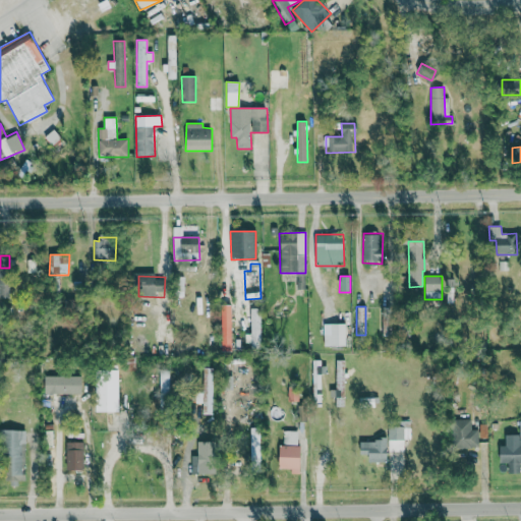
[(382,336),(393,336),(393,307),(382,307),(382,336)]
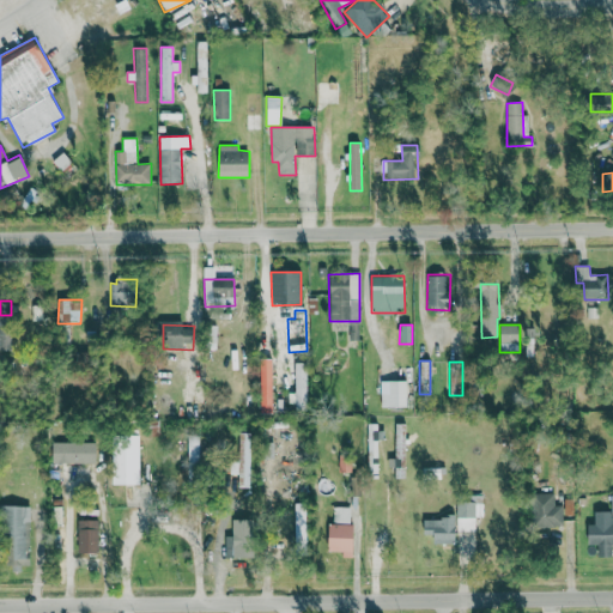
[(406,381),(381,381),(381,407),(407,407),(406,381)]
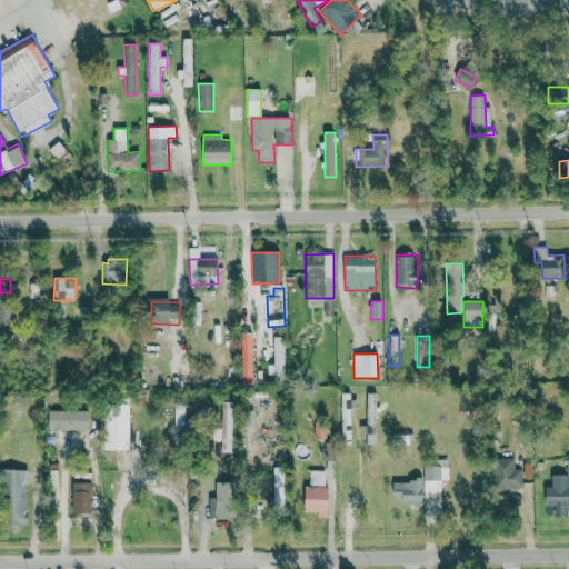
[(367,425),(363,425),(365,443),(377,443),(375,392),(366,392),(367,425)]
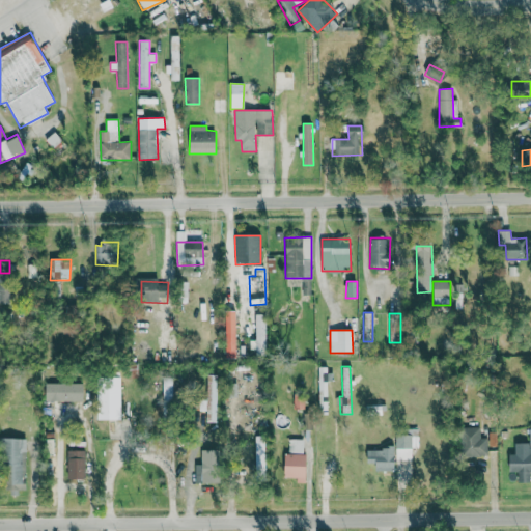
[(217,422),(217,374),(207,374),(207,399),(200,399),(199,410),(206,411),(206,421),(217,422)]
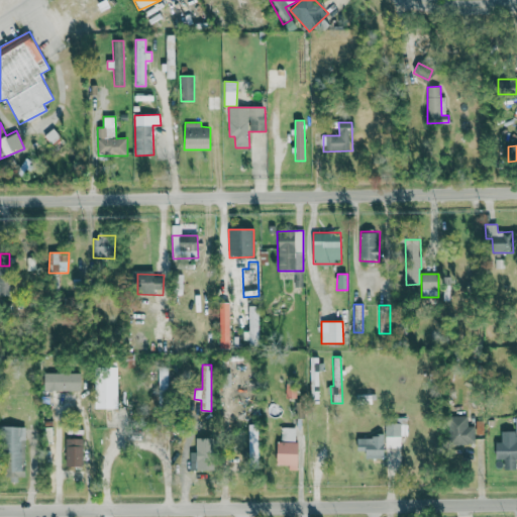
[(117,408),(118,367),(96,366),(95,407),(117,408)]
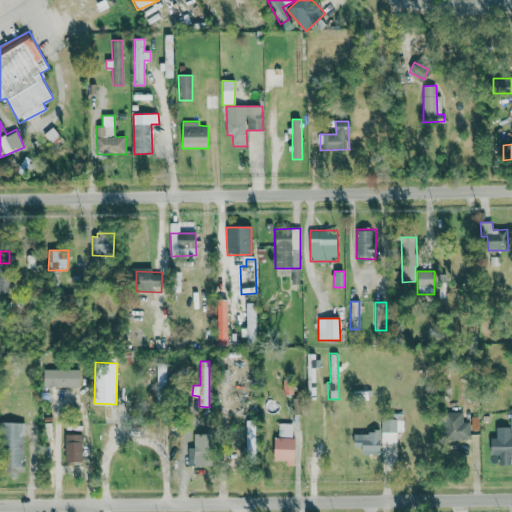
[(80,386),(81,369),(47,368),(46,386),(80,386)]
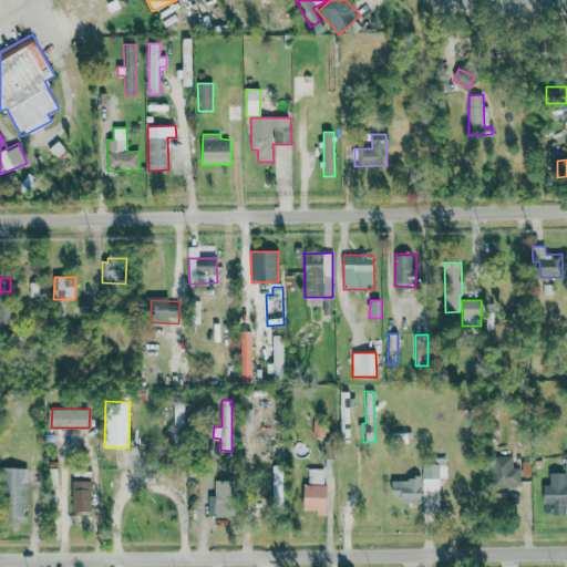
[(521,467),(513,467),(512,455),(492,456),(493,487),(521,486),(521,467)]
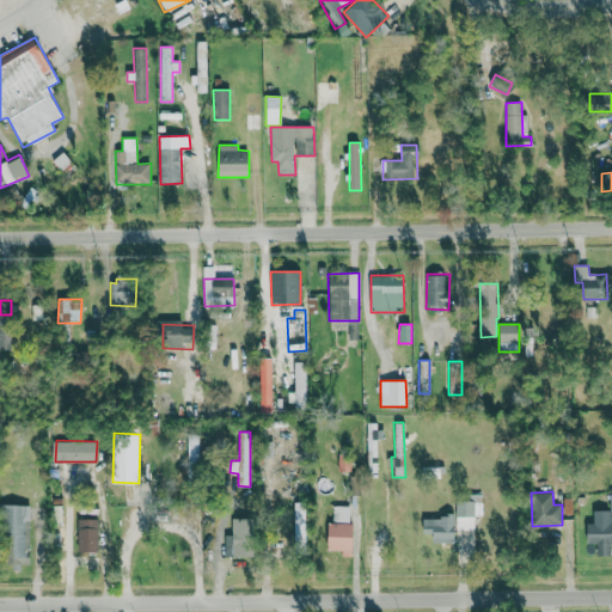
[(457,530),(475,530),(475,515),(482,515),(482,495),(456,495),(457,530)]
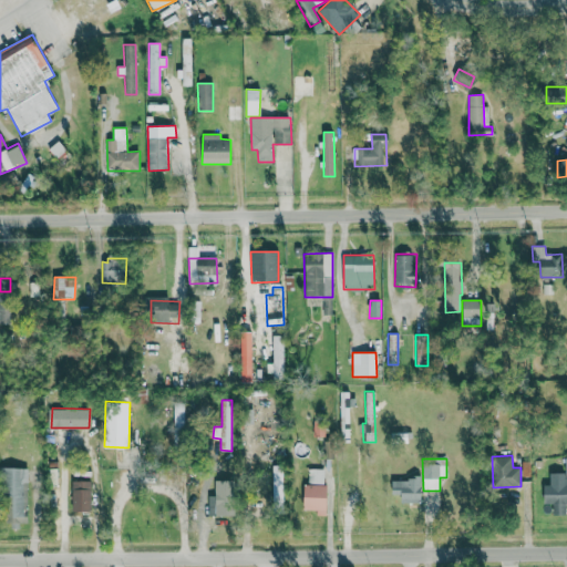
[(282,464),(272,465),(274,504),(282,503),(282,464)]
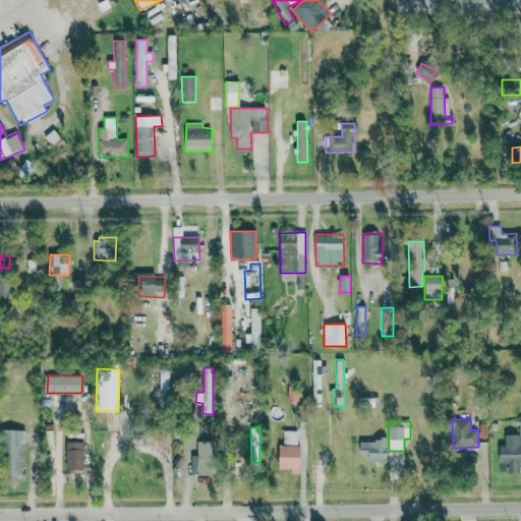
[(25,429),(3,429),(3,482),(18,482),(18,479),(25,479),(25,429)]
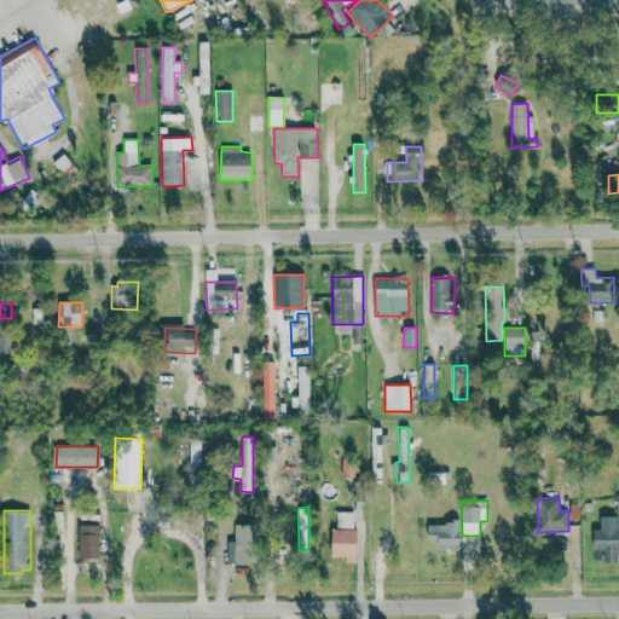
[(357,512),(335,510),(333,555),(346,556),(345,561),(356,562),(357,512)]
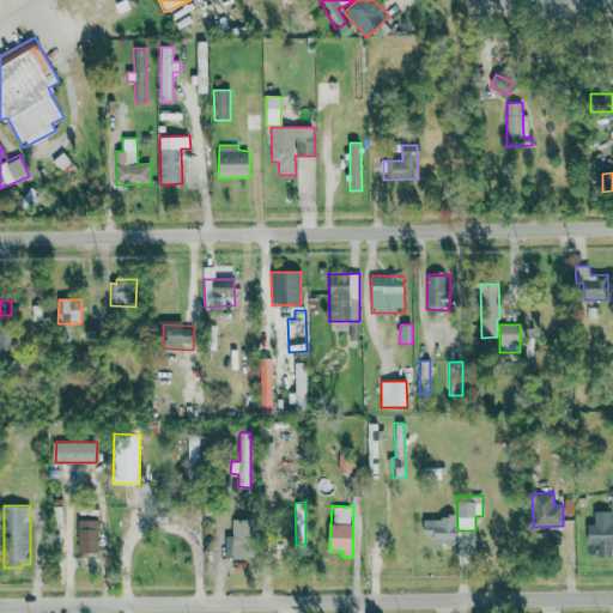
[(612,542),(612,509),(595,510),(595,523),(589,523),(588,544),(598,544),(598,554),(612,554),(612,544),(612,542)]
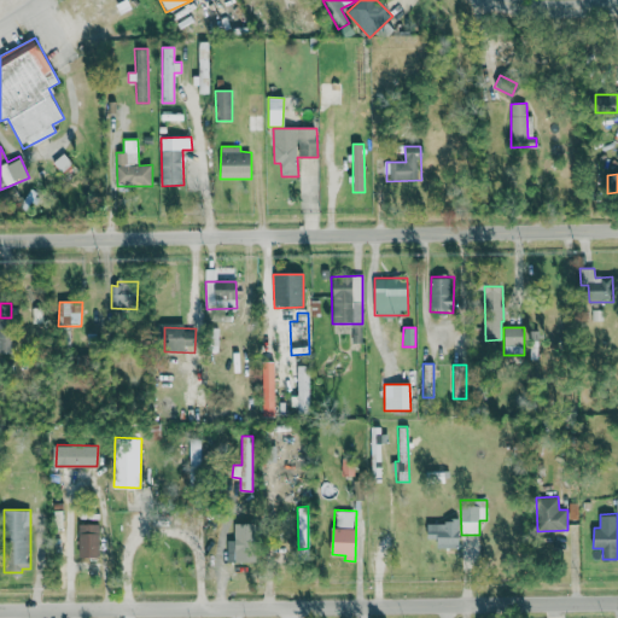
[(460,522),(427,520),(427,537),(437,538),(437,547),(459,547),(460,522)]
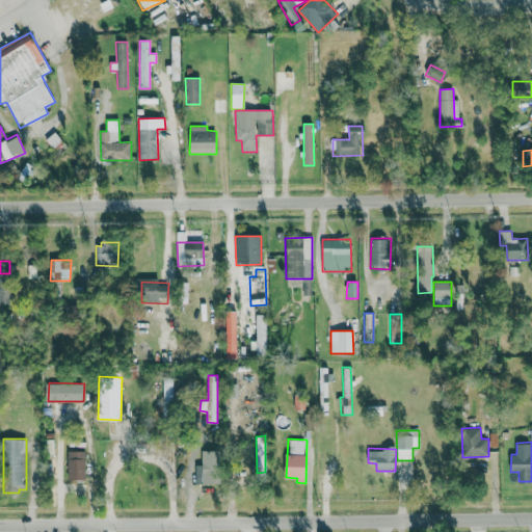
[(195,464),(196,483),(218,482),(217,450),(202,451),(202,464),(195,464)]
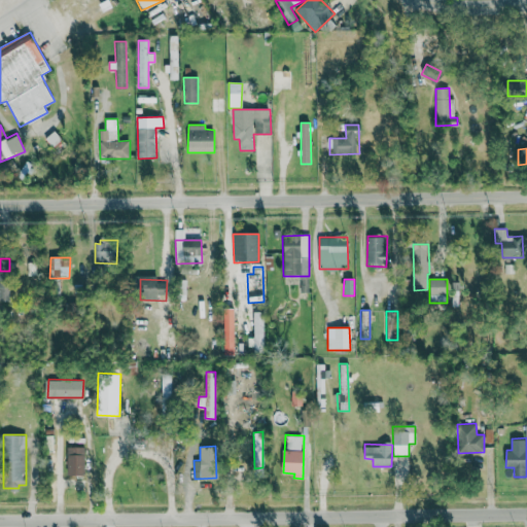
[(84,447),(67,447),(67,475),(84,473),(84,447)]
